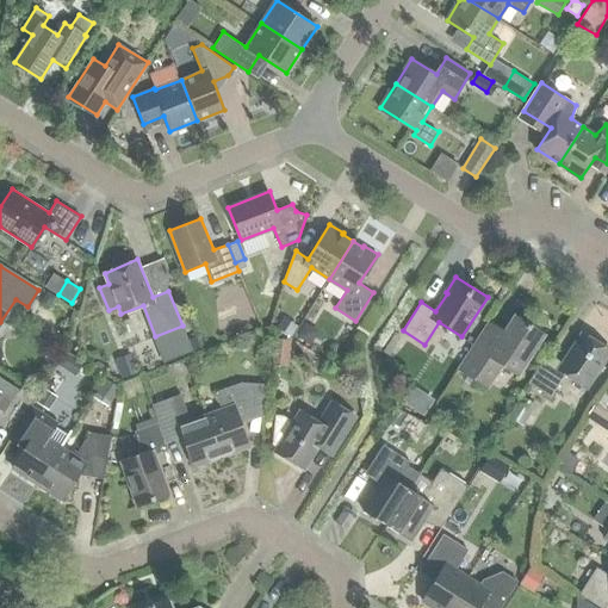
[(284,316),(278,327),(292,336),(298,326),(284,316)]
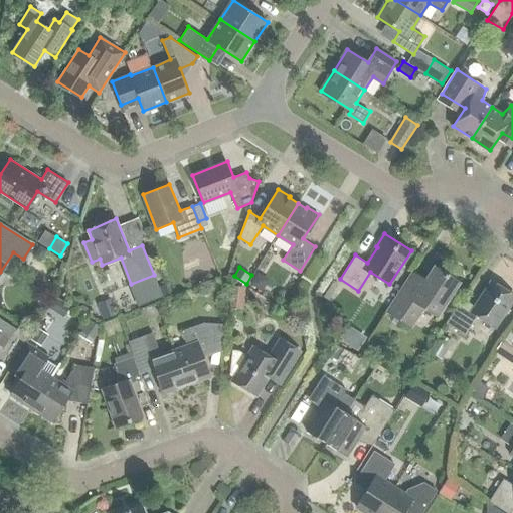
[(411,326),(423,307),(437,315),(459,282),(436,267),(426,280),(413,272),(388,311),(411,326)]
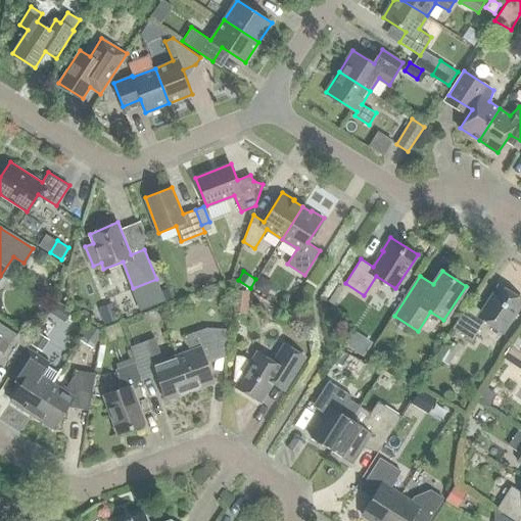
[(520,298),(499,284),(482,310),(470,302),(454,327),(472,339),(485,321),(504,332),(520,304),(520,298)]
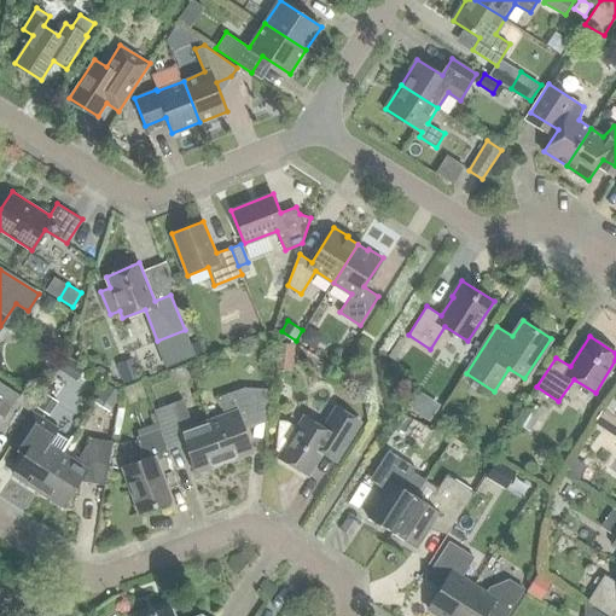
[(195,354),(189,341),(162,352),(167,365),(195,354)]
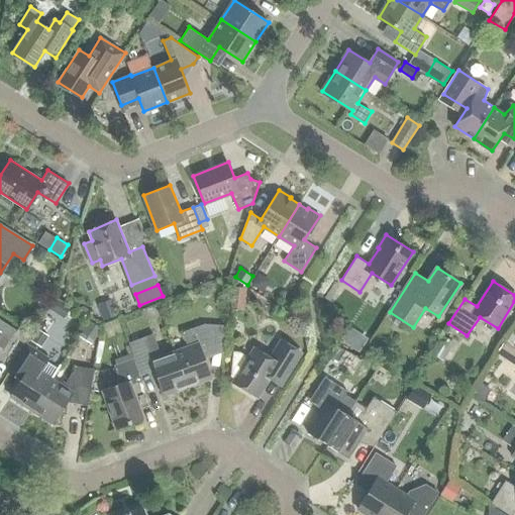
[(245,309),(247,287),(233,286),(231,307),(245,309)]
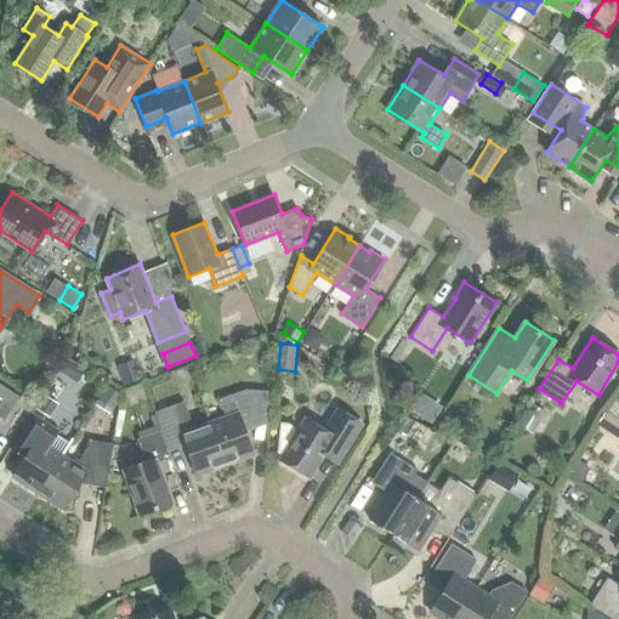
[(134,359),(118,365),(120,372),(125,385),(141,379),(134,359)]
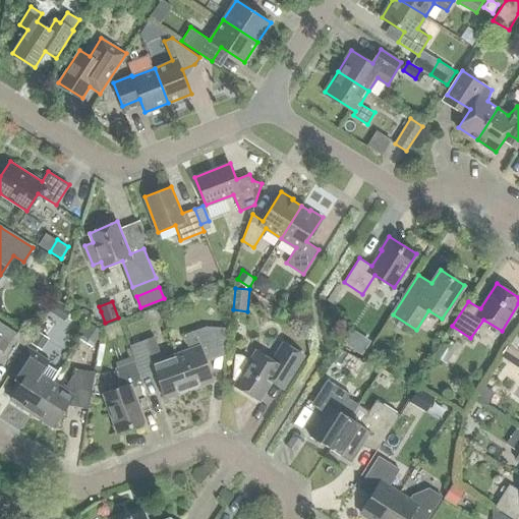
[(0,349),(4,352),(17,332),(0,321),(0,349)]
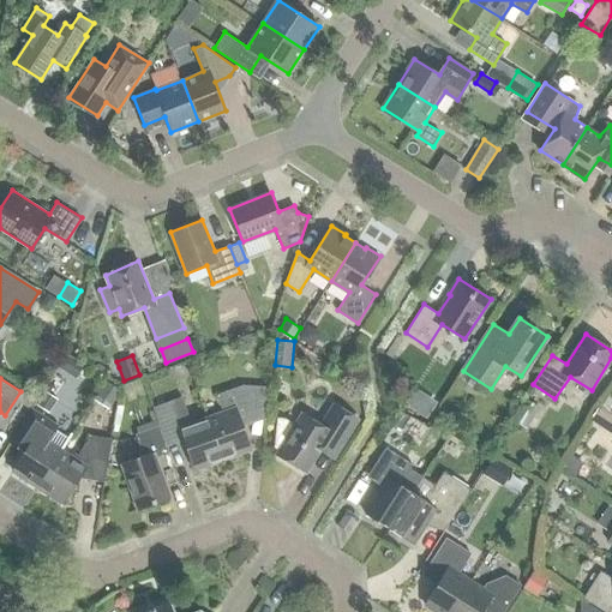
[(113,403),(121,389),(107,379),(97,394),(113,403)]
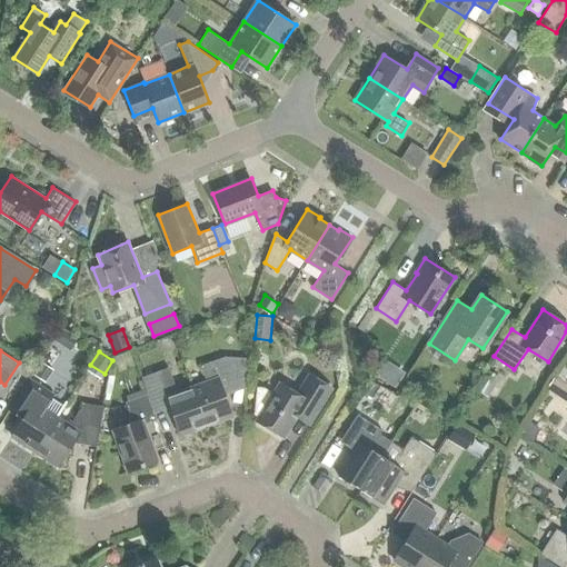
[(238,357),(226,356),(201,365),(207,381),(192,387),(206,425),(232,415),(221,385),(236,379),(238,357)]
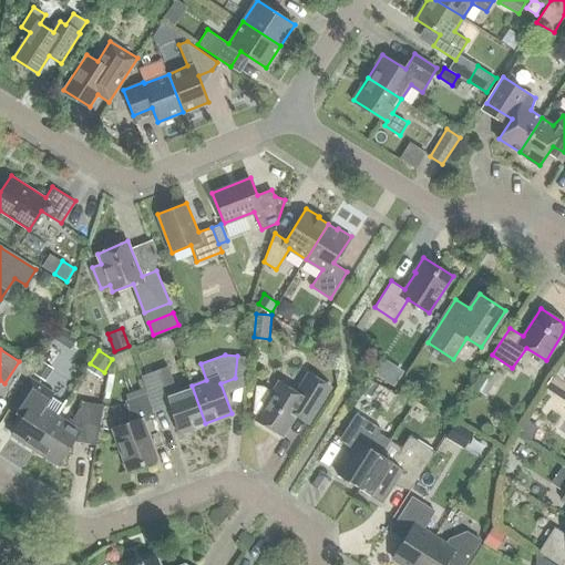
[(381,356),(373,369),(378,372),(377,373),(394,384),(403,370),(381,356)]
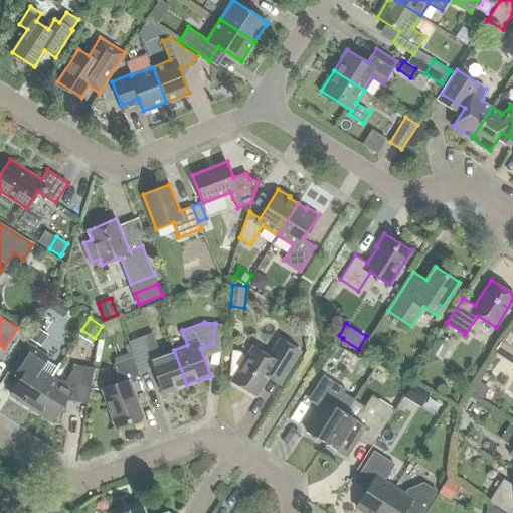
[(163,392),(186,384),(174,350),(161,355),(153,332),(129,341),(139,371),(154,366),(163,392)]
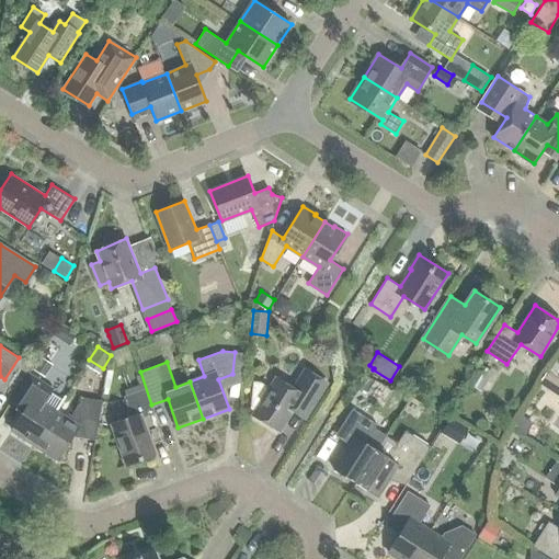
[(493,372),(479,363),(467,381),(481,390),(493,372)]
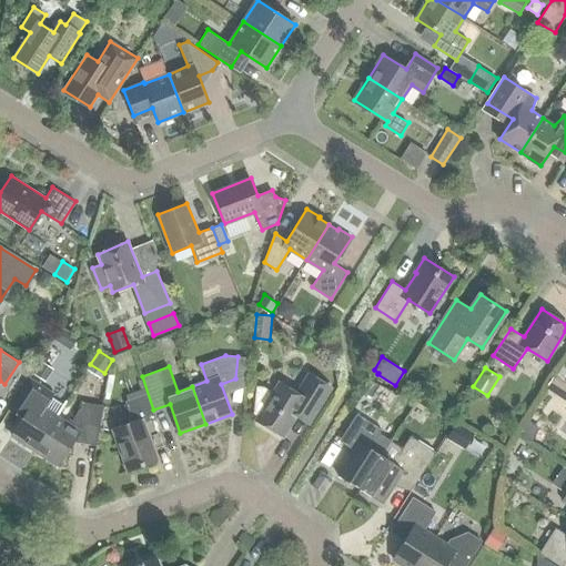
[(331,387),(309,374),(296,393),(280,383),(273,394),(263,387),(258,386),(255,412),(260,415),(256,420),(282,436),(299,410),(312,417),(331,387)]
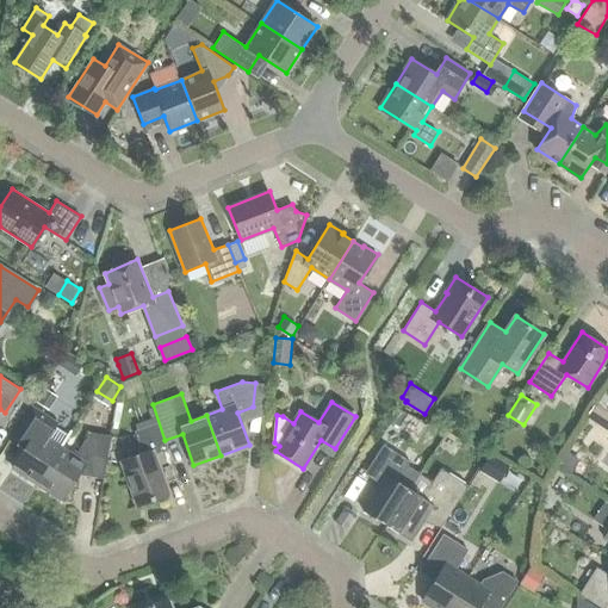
[(32,405),(16,432),(30,441),(13,467),(38,483),(61,447),(69,434),(56,425),(57,422),(32,405)]
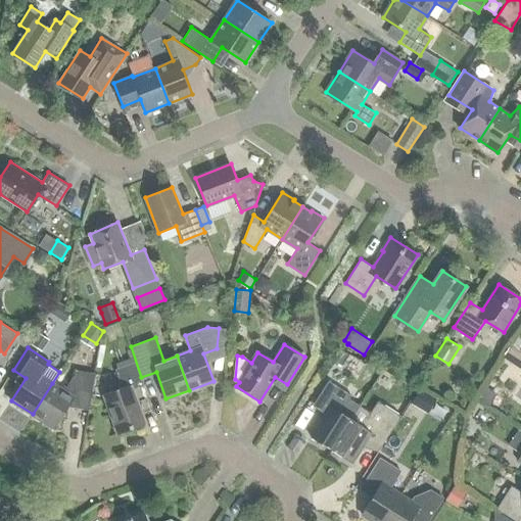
[(144,385),(136,362),(115,369),(123,388),(104,395),(117,433),(145,424),(133,389),(144,385)]
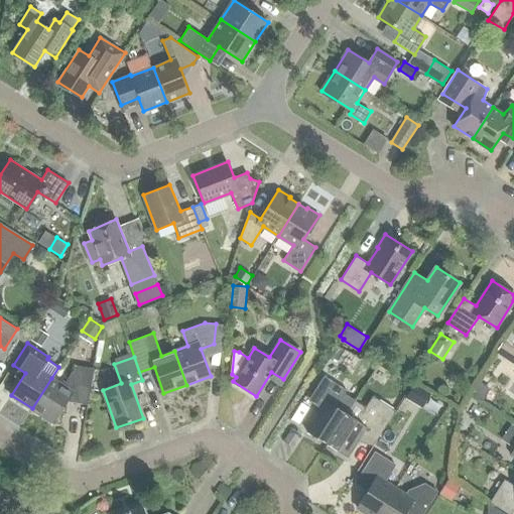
[(63,385),(51,378),(32,408),(52,421),(69,398),(75,401),(88,404),(94,368),(77,365),(63,385)]
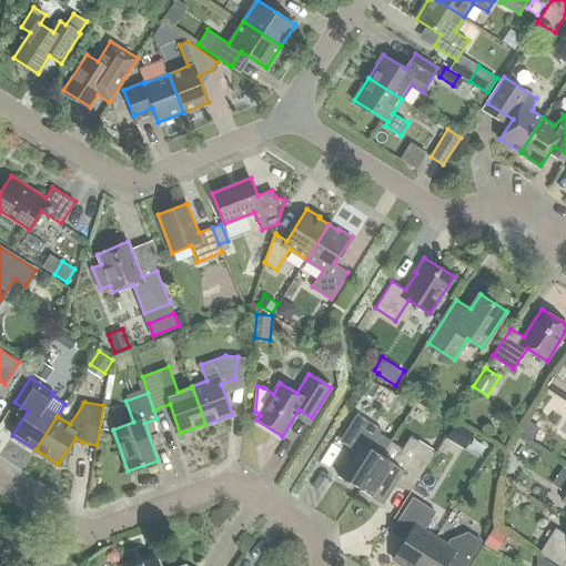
[(426,420),(432,408),(418,402),(413,413),(426,420)]
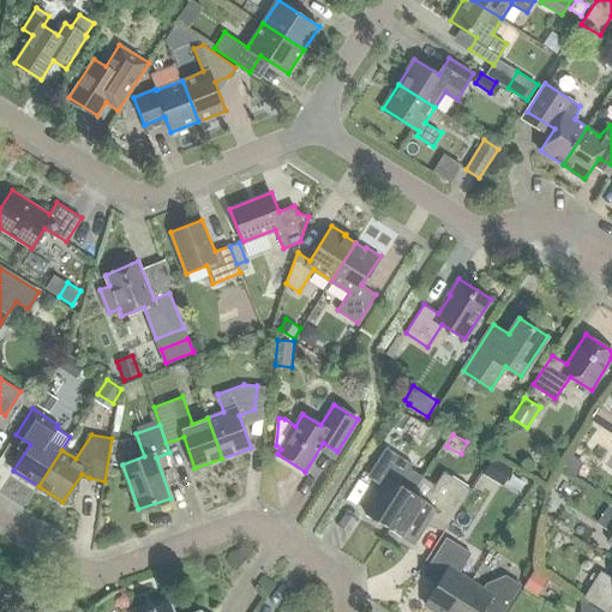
[(385,483),(366,513),(390,528),(423,477),(411,468),(413,465),(387,447),(370,473),(385,483)]
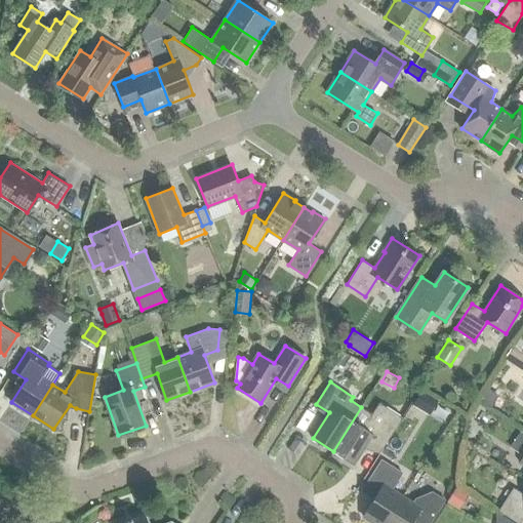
[(488,387),(481,398),(491,406),(499,395),(488,387)]
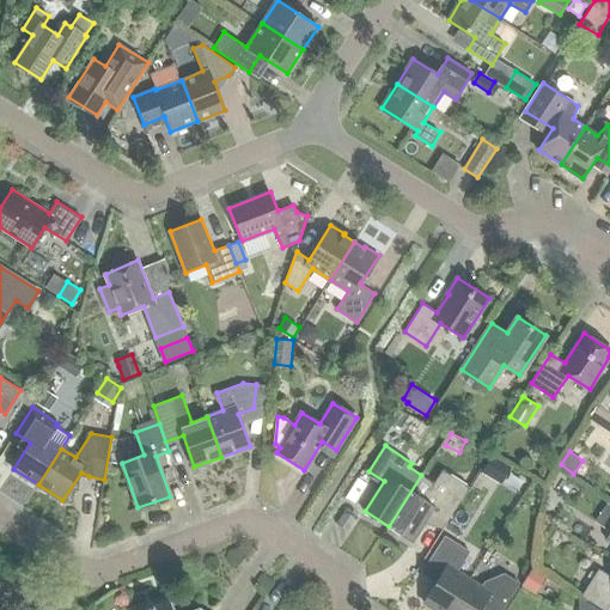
[(482,470),(502,482),(511,468),(492,456),(482,470)]
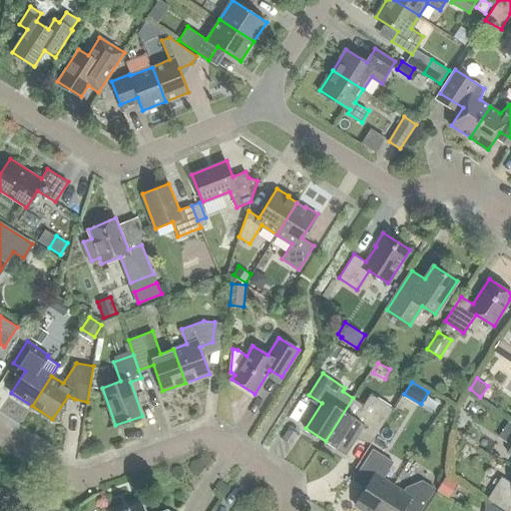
[(326,441),(345,454),(362,428),(375,437),(394,408),(371,393),(364,405),(353,398),(326,441)]
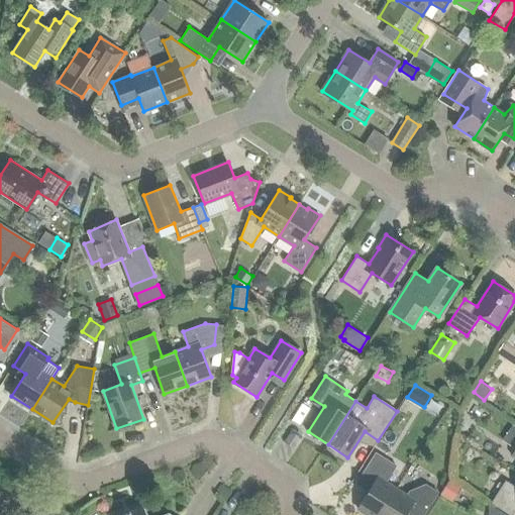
[(361,476),(373,484),(357,507),(370,514),(379,514),(396,489),(386,483),(397,466),(376,451),(361,476)]
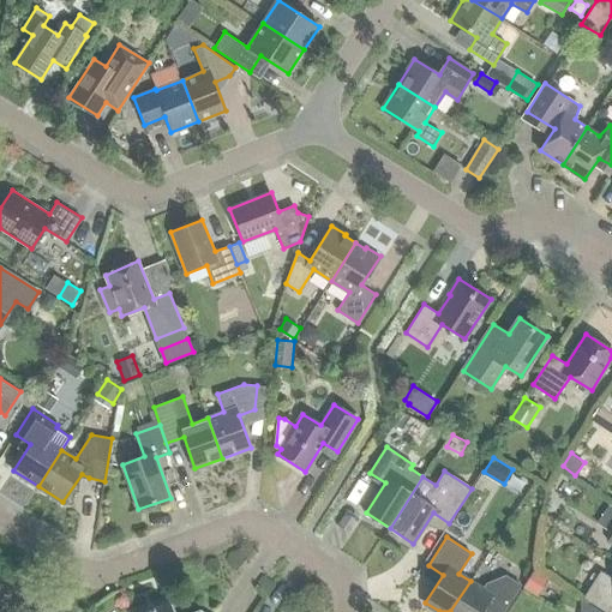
[(543,592),(550,575),(534,568),(527,585),(543,592)]
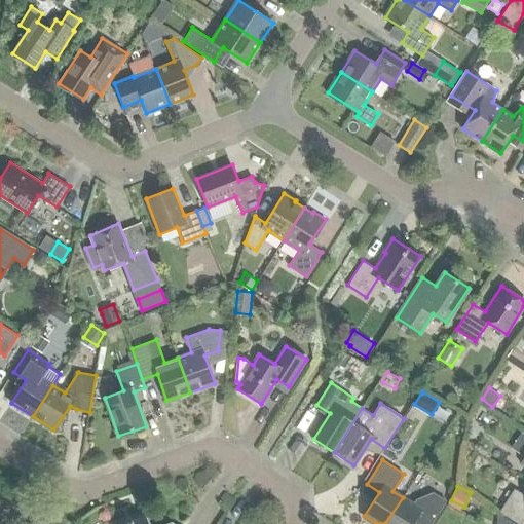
[(519,523),(520,523),(523,519),(523,494),(515,488),(499,512),(519,523)]
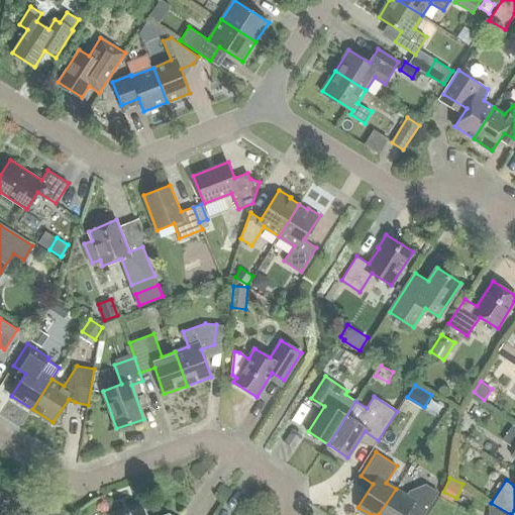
[(406,495),(396,489),(379,514),(405,514),(406,514),(408,514),(423,514),(438,492),(426,484),(409,490),(406,495)]
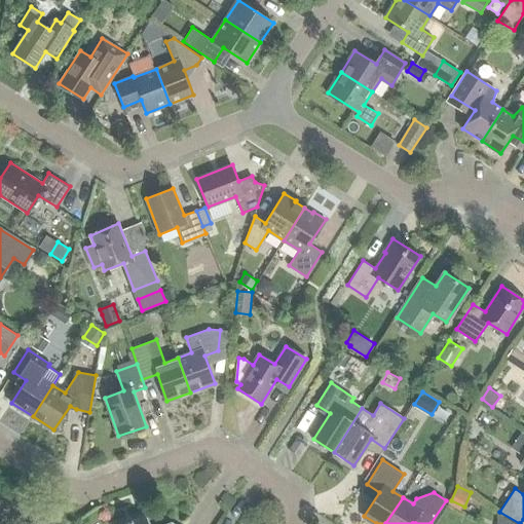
[(516,523),(497,513),(497,523),(516,523)]
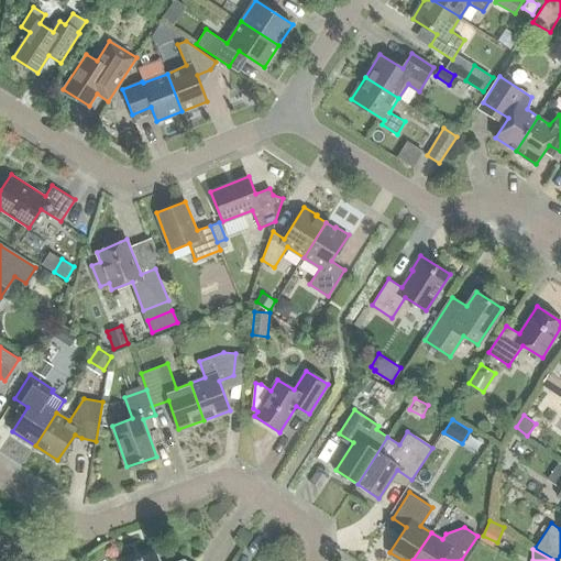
[(184,560),(183,560),(158,560),(155,551),(129,560),(184,560)]
